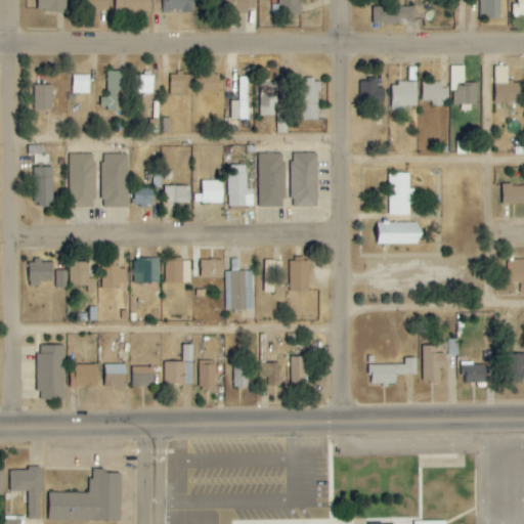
[(66,0),(37,0),(37,11),(66,11),(66,0)]
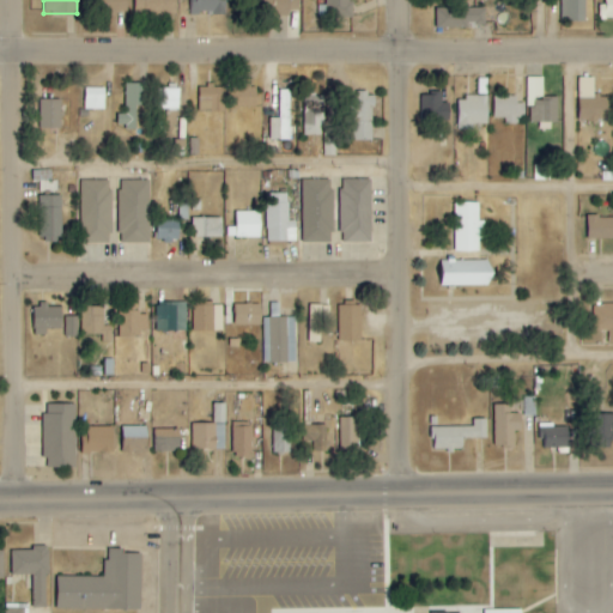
[(127,0),(89,0),(90,13),(127,11),(127,0)]
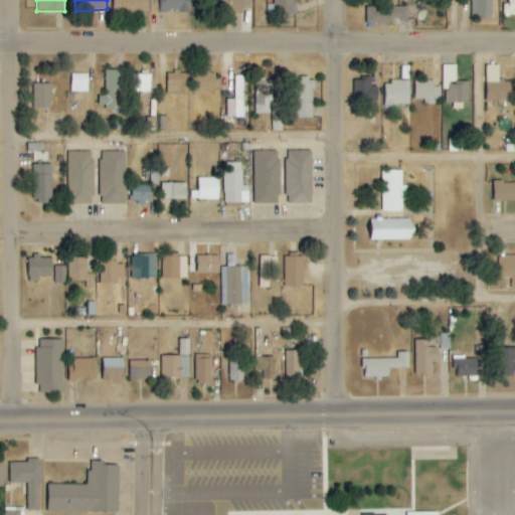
[(147,0),(112,0),(113,13),(148,12),(147,0)]
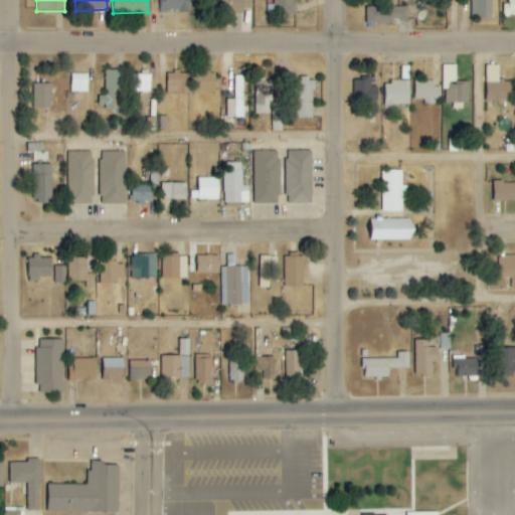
[(189,0),(161,0),(161,12),(189,13),(189,0)]
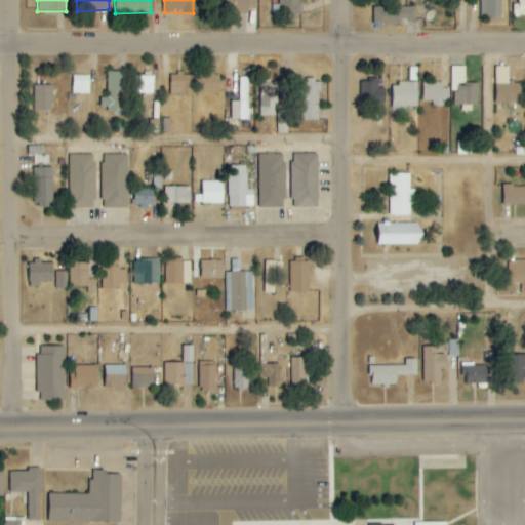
[(247,0),(217,0),(217,11),(247,12),(247,0)]
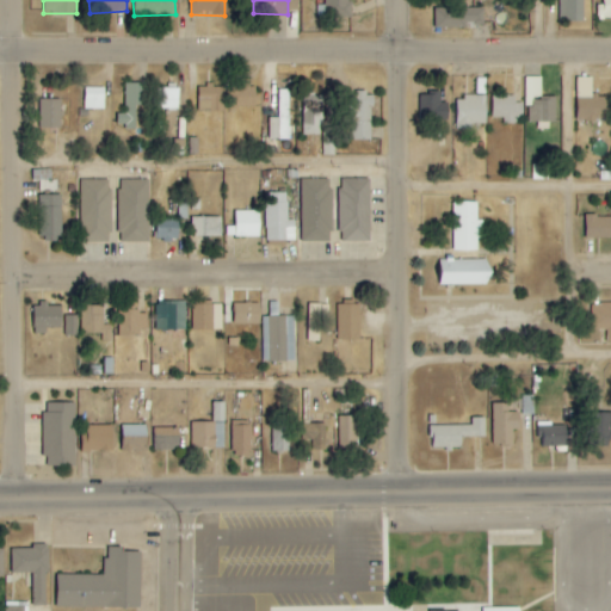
[(349,0),(325,0),(325,5),(316,5),(316,18),(349,18),(349,0)]
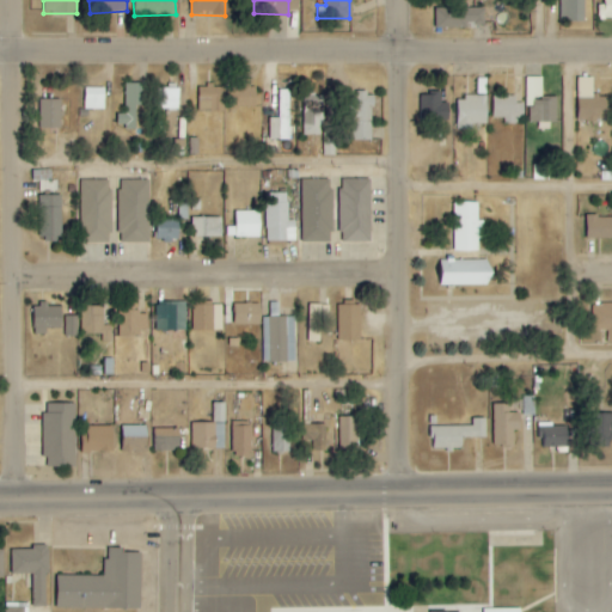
[(560,0),(561,22),(585,22),(583,0),(560,0)]
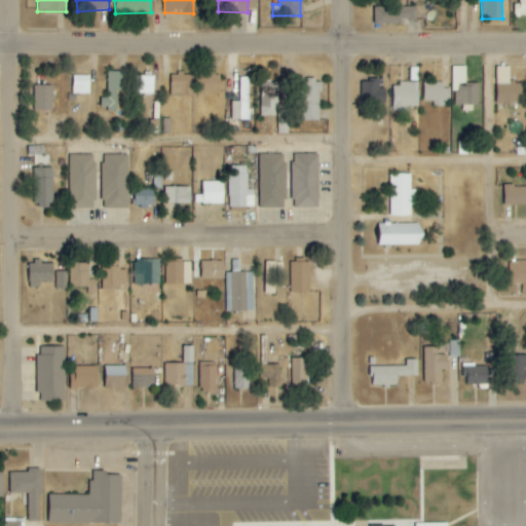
[(525,0),(518,0),(519,4),(514,4),(514,16),(525,15),(525,0)]
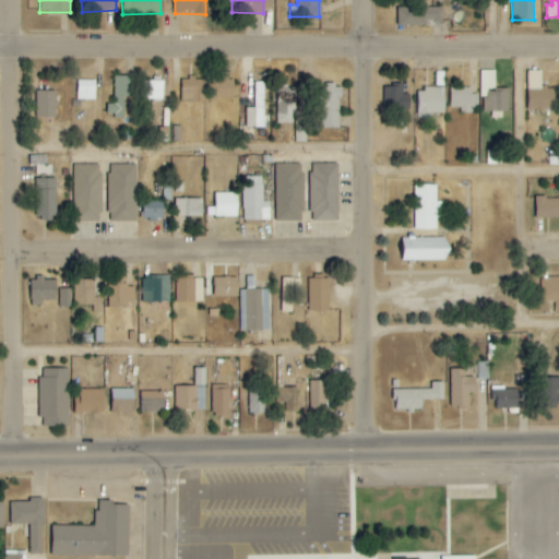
[(397,25),(442,24),(442,7),(397,8),(397,25)]
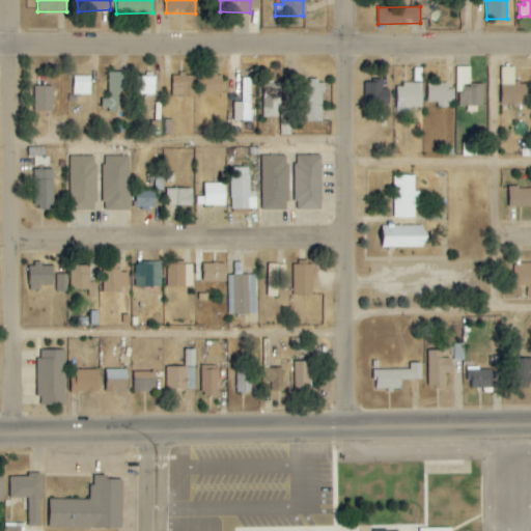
[(470,67),(455,66),(455,92),(459,92),(459,106),(482,106),(482,84),(470,84),(470,67)]
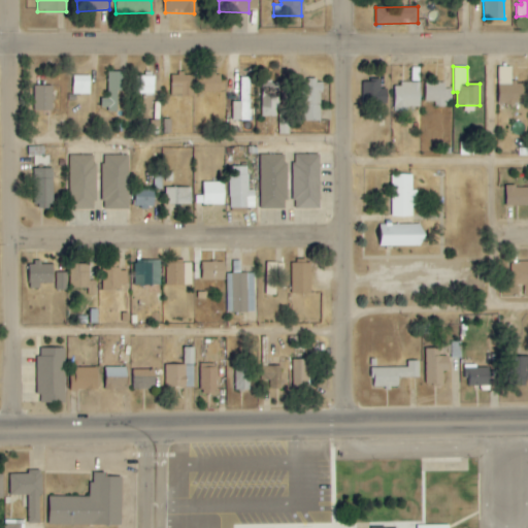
[(525,84),(512,84),(512,67),(498,67),(498,104),(526,104),(525,84)]
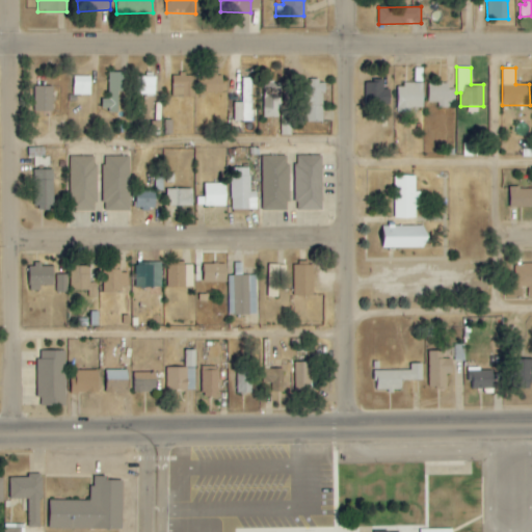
[(123,91),(124,73),(108,72),(108,99),(102,99),(102,112),(118,113),(118,91),(123,91)]
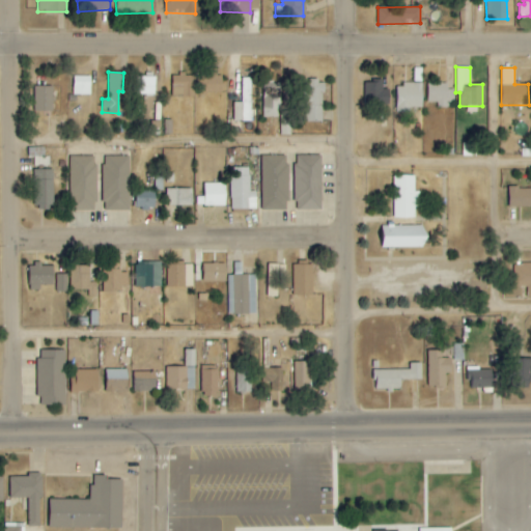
[(194,98),(195,75),(172,75),(171,96),(194,98)]
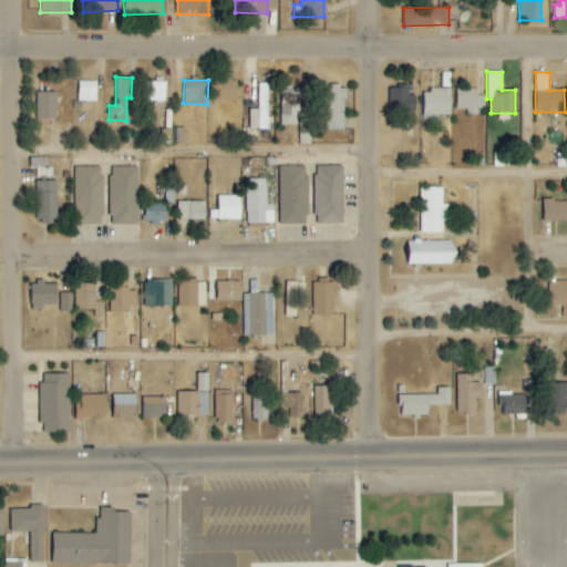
[(237,101),(237,80),(210,80),(210,101),(237,101)]
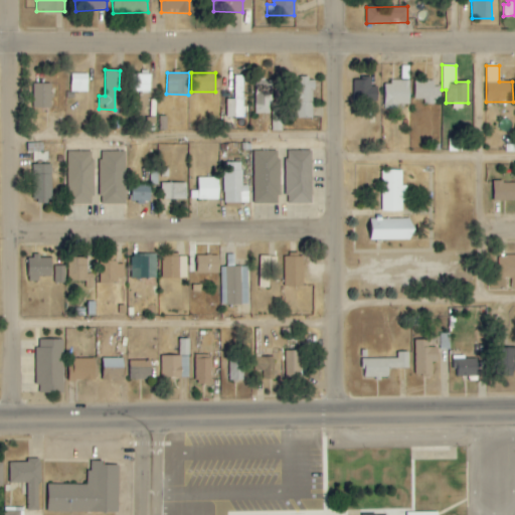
[(71,93),(89,92),(88,73),(70,74),(71,93)]
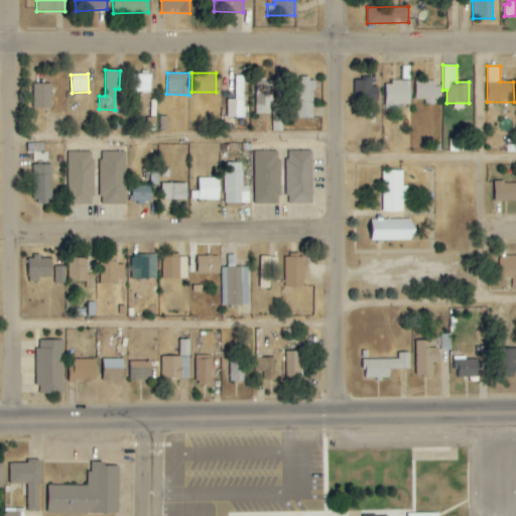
[(132,93),(150,94),(151,75),(132,75),(132,93)]
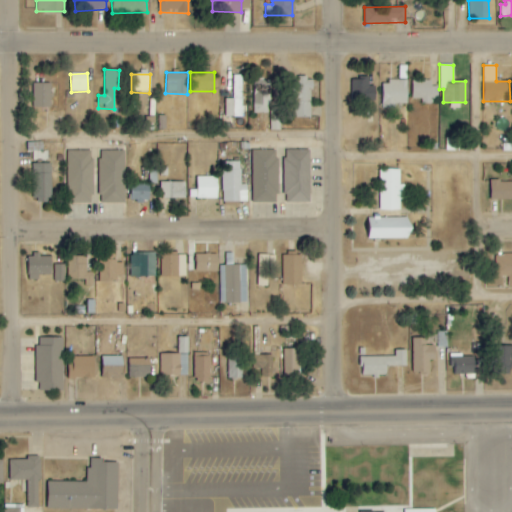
[(242,118),(242,76),(232,76),(232,99),(224,99),(224,118),(242,118)]
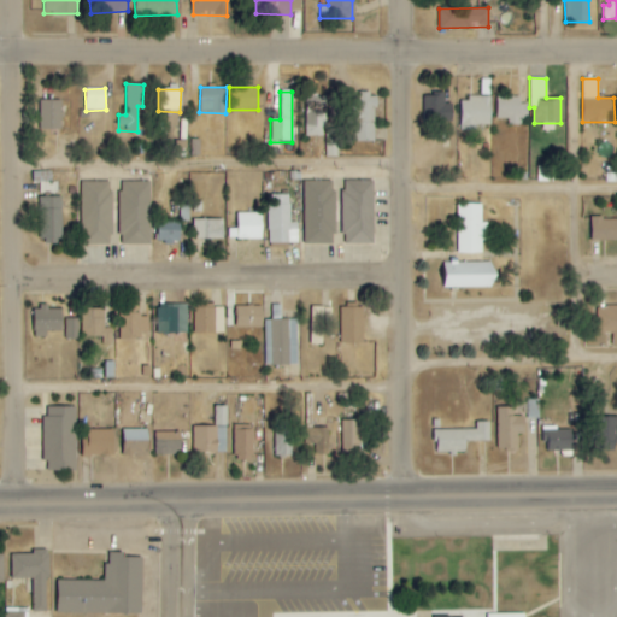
[(305,136),(324,137),(325,93),(306,93),(305,136)]
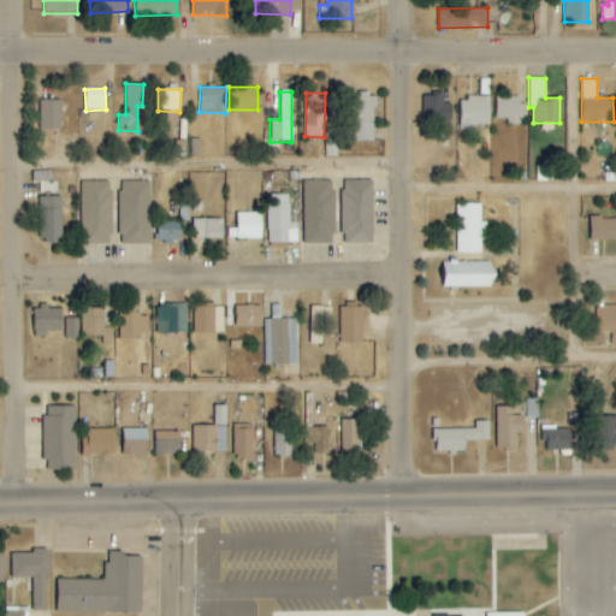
[(374,142),(375,94),(354,93),(354,141),(374,142)]
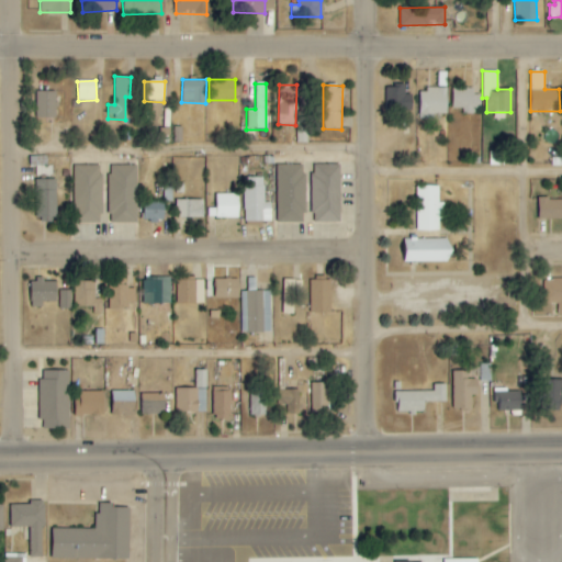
[(451,88),(452,109),(462,109),(462,112),(480,112),(480,96),(473,96),(473,87),(451,88)]
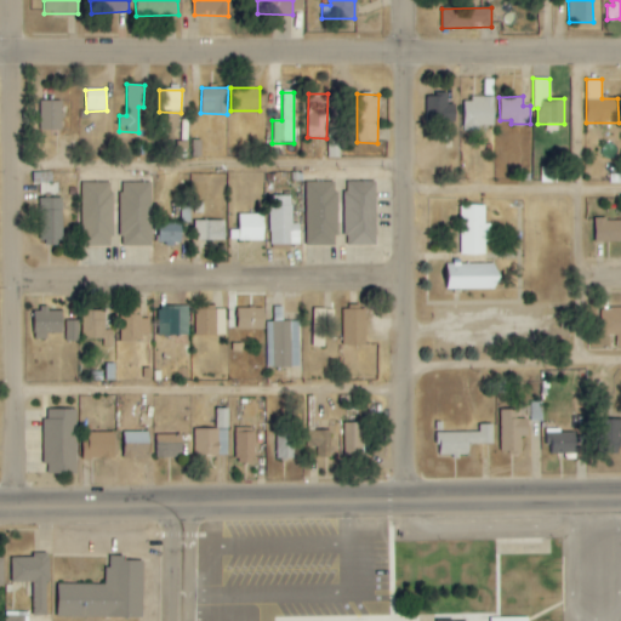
[(427,123),(453,123),(451,97),(426,97),(427,123)]
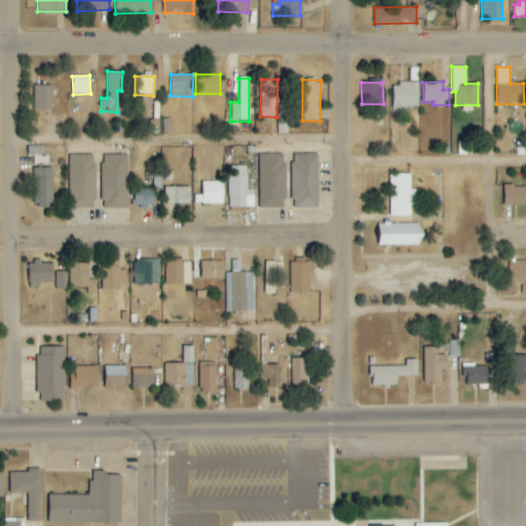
[(418,83),(392,83),(392,111),(405,111),(405,106),(418,107),(418,83)]
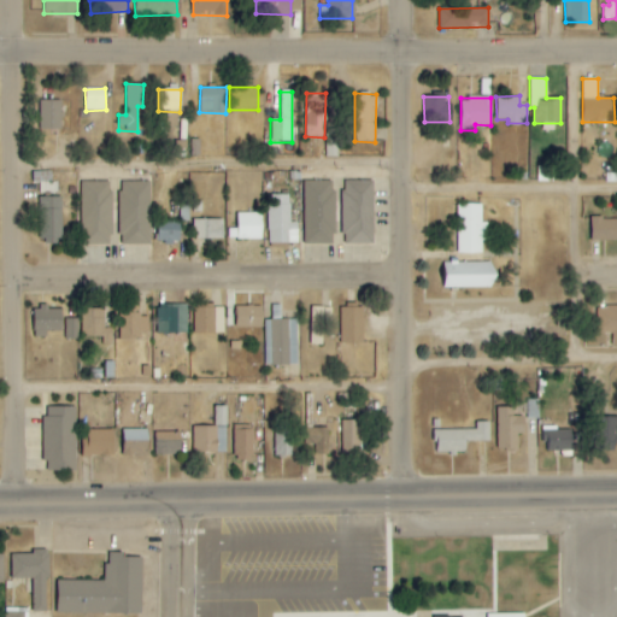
[(60,100),(39,101),(39,130),(62,129),(60,100)]
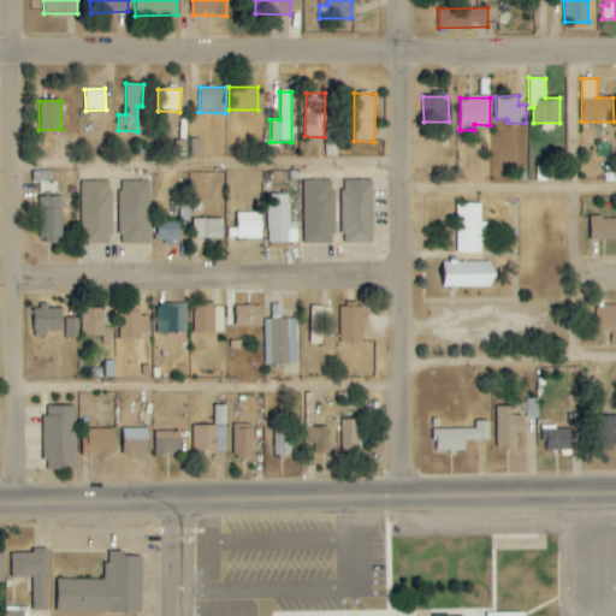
[(337,158),(338,129),(325,129),(325,157),(337,158)]
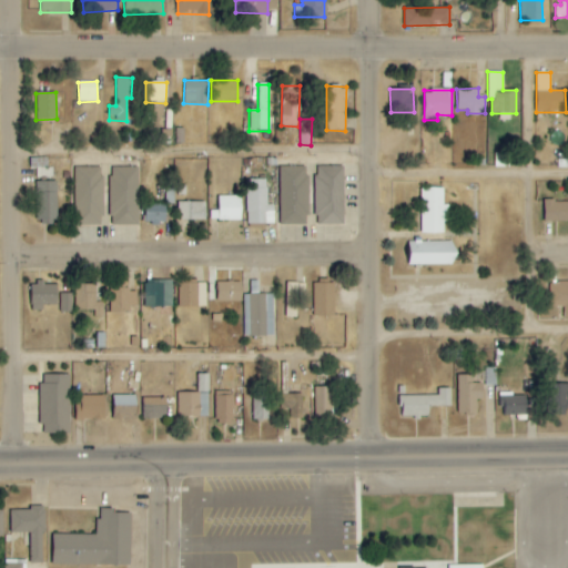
[(47,159),(29,159),(29,169),(34,169),(34,178),(52,178),(52,166),(47,168),(47,159)]
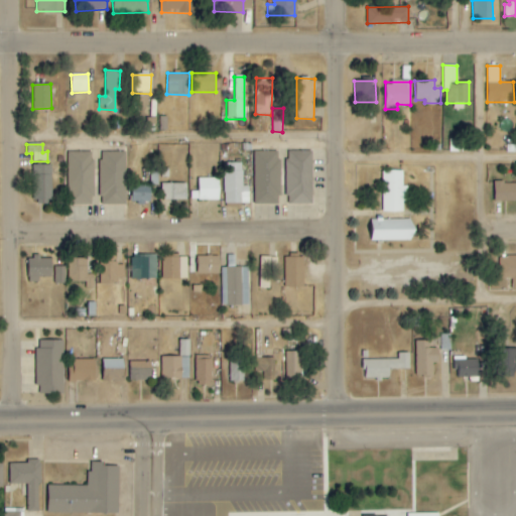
[(279,151),(254,152),(255,205),(280,205),(279,151)]
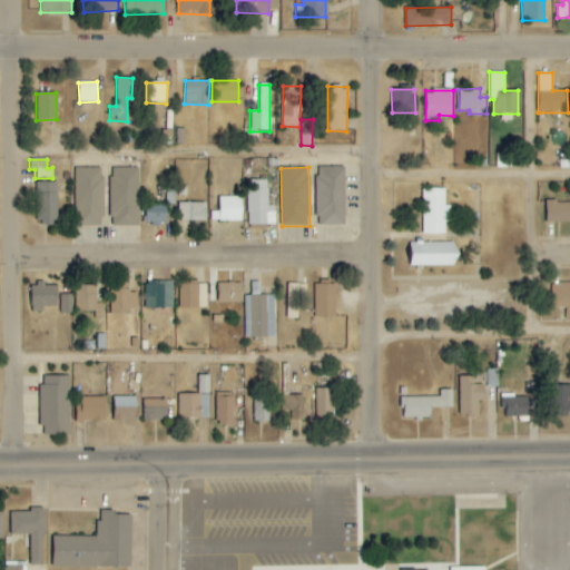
[(344,167),(316,167),(317,226),(345,225),(344,167)]
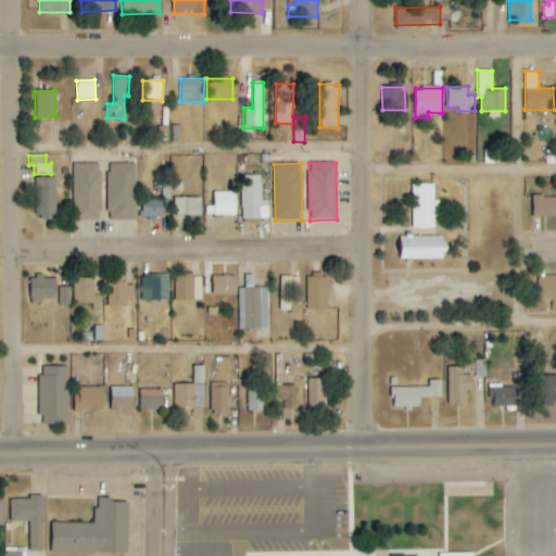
[(101,164),(74,164),(73,220),(100,220),(101,164)]
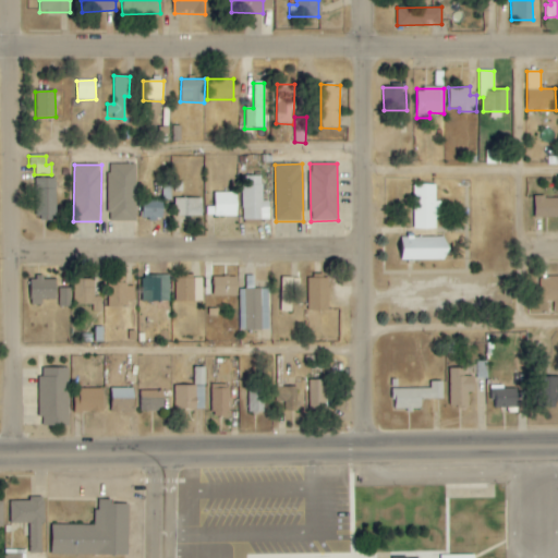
[(136,165),(109,165),(108,221),(135,221),(136,165)]
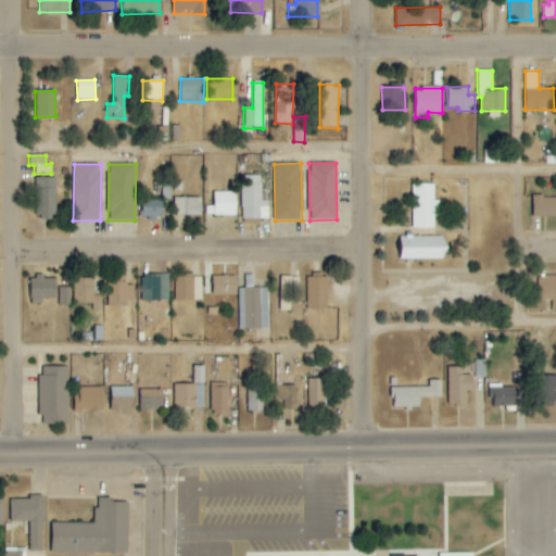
[(267,219),(267,200),(261,200),(261,175),(240,176),(241,219),(267,219)]
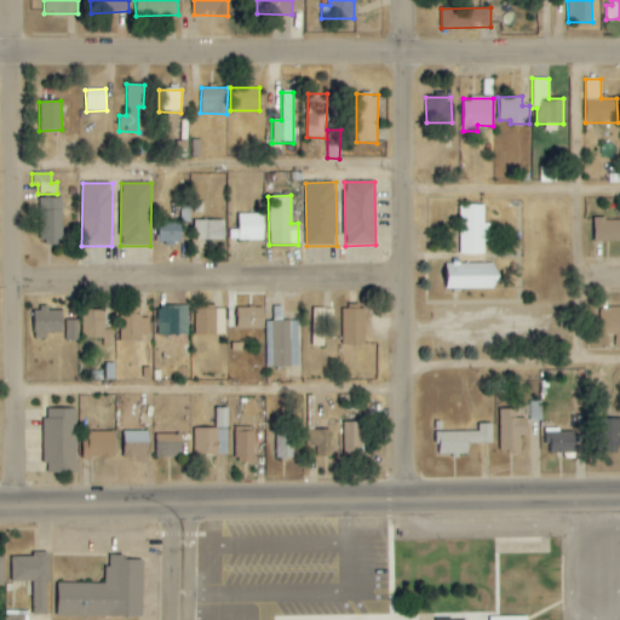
[(61,197),(39,199),(40,245),(62,244),(61,197)]
